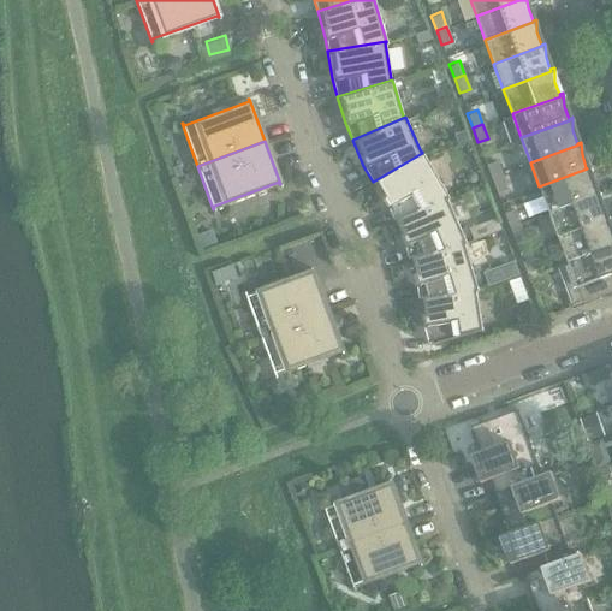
[(392,218),(447,195),(422,153),(373,182),(386,206),(392,218)]
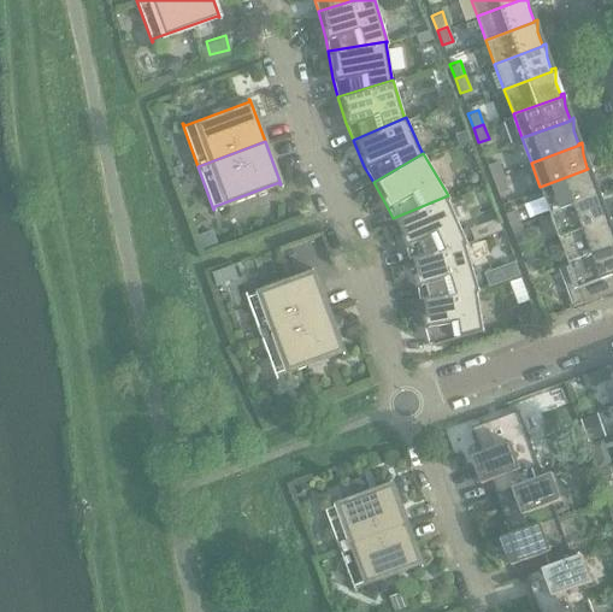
[(496,159),(485,163),(491,177),(501,174),(496,159)]
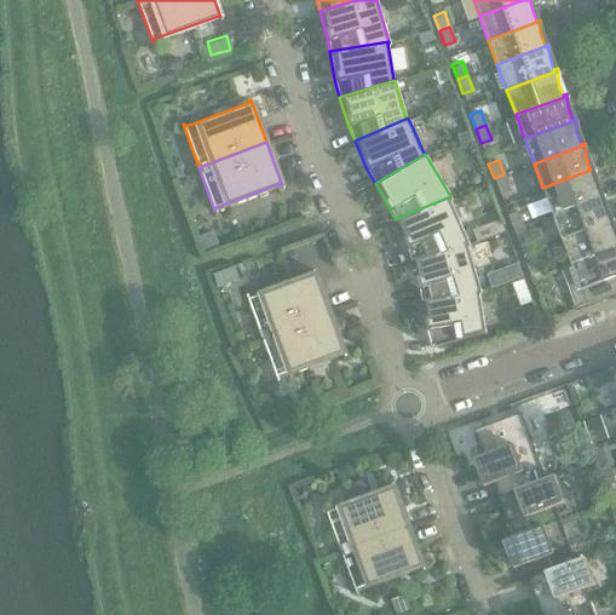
[(591,170),(542,188),(551,212),(599,195),(599,193),(594,180),(594,167),(589,168),(591,170)]
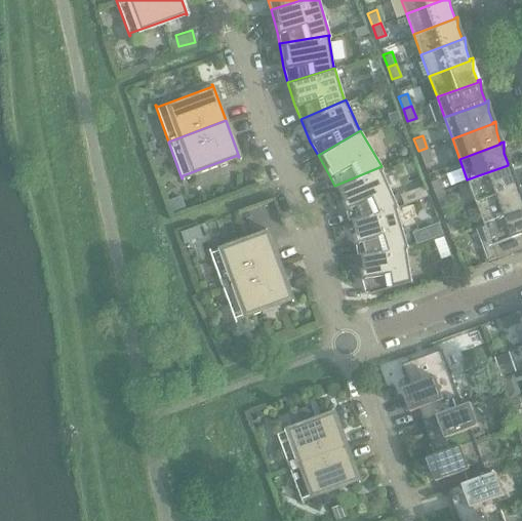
[(432,160),(427,148),(418,151),(423,163),(432,160)]
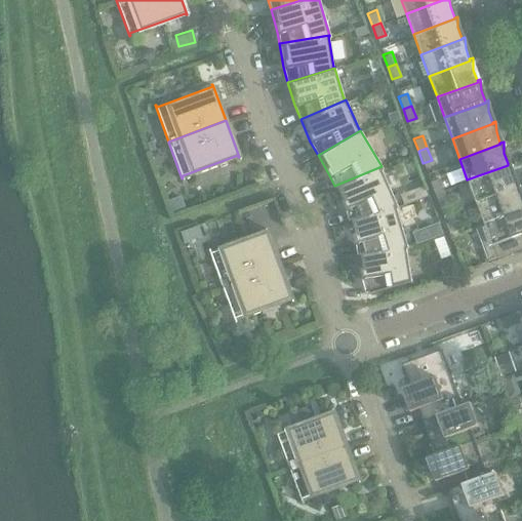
[(508,165),(467,179),(475,201),(516,186),(515,185),(511,173),(511,162),(508,163),(508,165)]
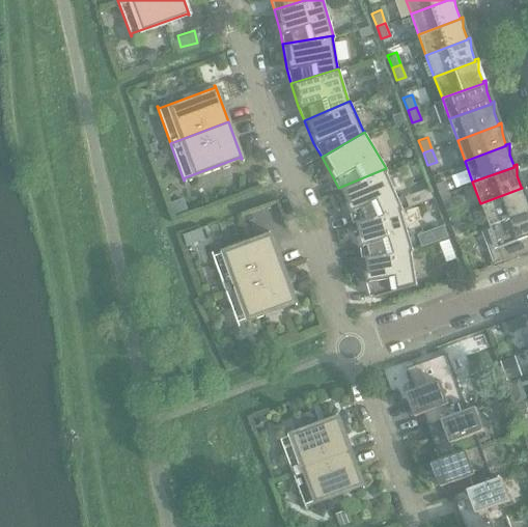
[(351,221),(400,206),(385,170),(386,169),(386,168),(338,188),(348,210),(351,221)]
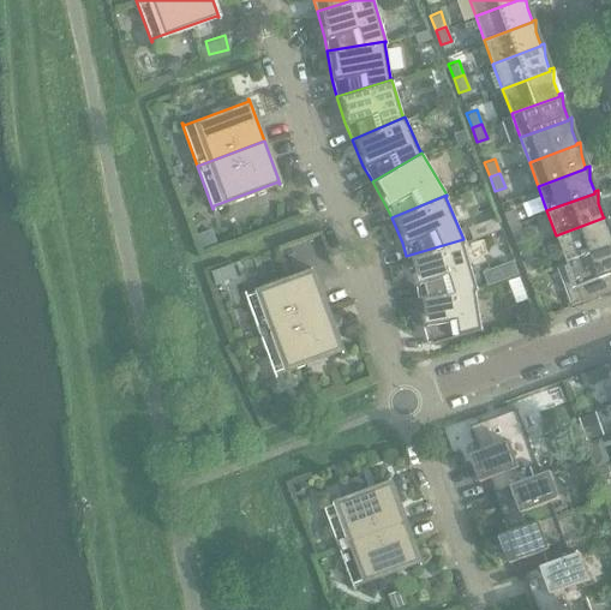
[(502,210),(507,225),(517,221),(513,207),(502,210)]
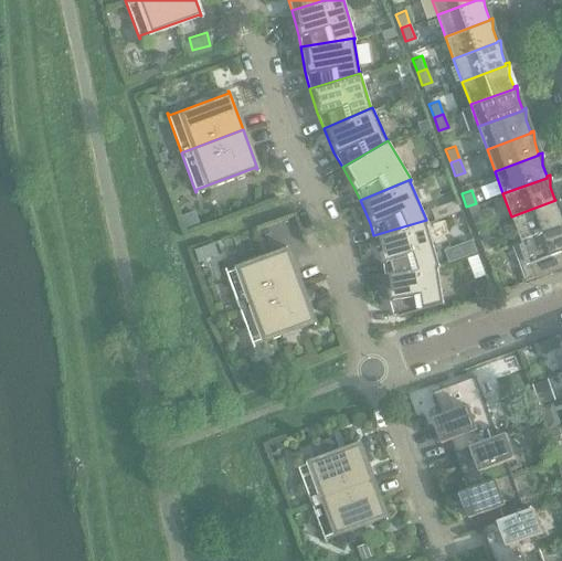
[(555,200),(511,217),(519,239),(561,222),(561,218),(559,209),(559,198),(554,199),(555,200)]
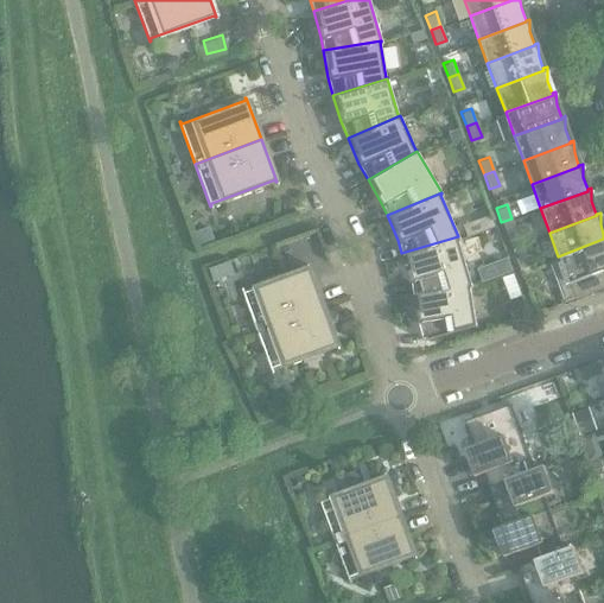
[(516,233),(512,219),(501,222),(507,236),(516,233)]
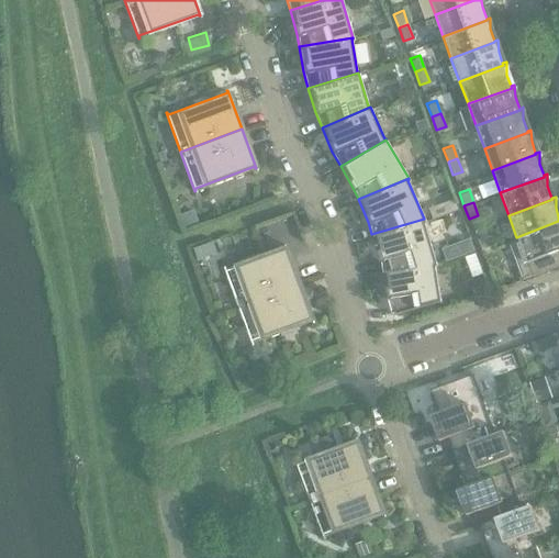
[(381,271),(435,263),(423,221),(425,220),(424,219),(371,234),(379,258),(381,271)]
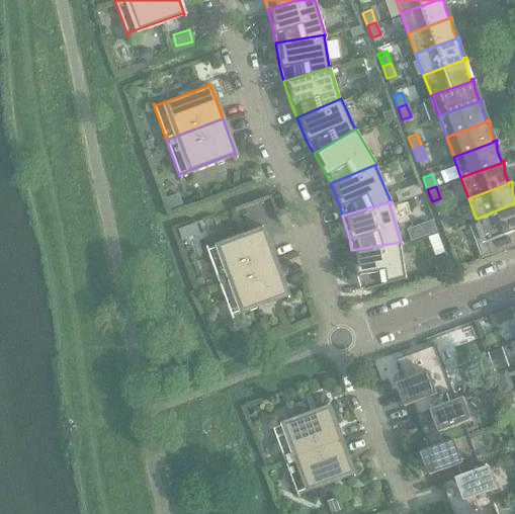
[(514,203),(476,219),(468,222),(481,255),(514,242),(514,235),(513,230),(514,228),(514,203)]
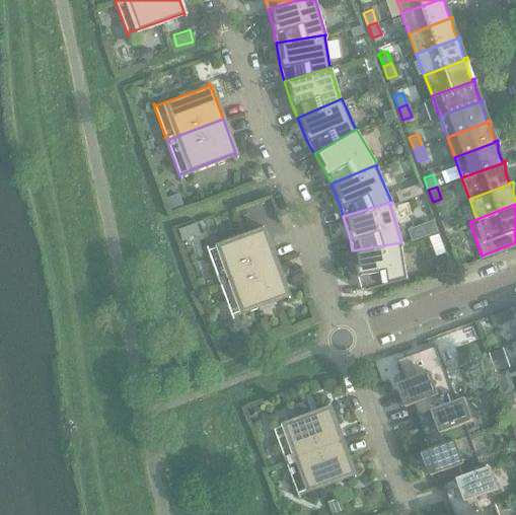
[(439,219),(443,231),(452,228),(447,215),(439,219)]
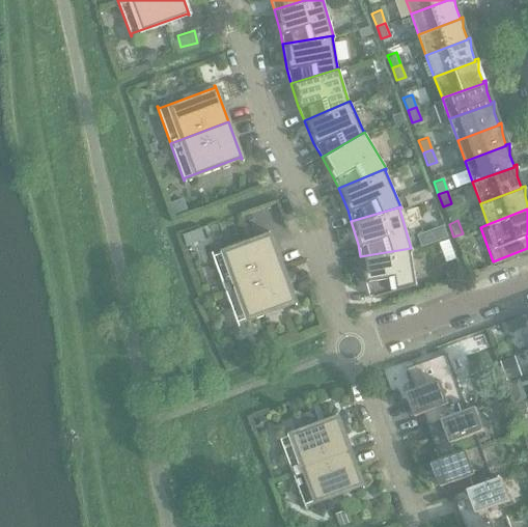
[(210,250),(223,287),(281,266),(268,229),(267,229),(268,231),(212,252),(211,250),(210,250)]
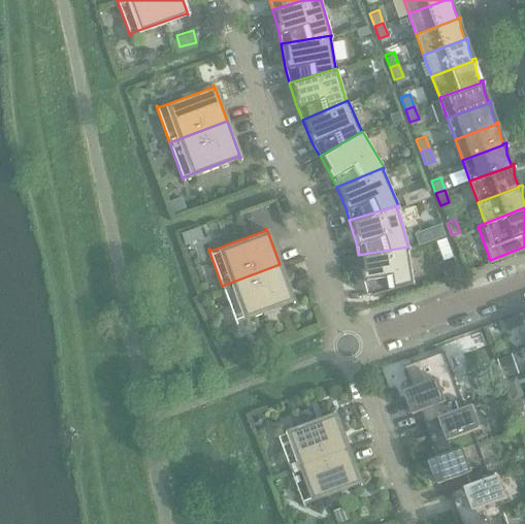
[(408,247),(358,255),(362,277),(366,294),(370,293),(412,281),(412,282),(413,282),(406,248),(408,248),(408,247)]
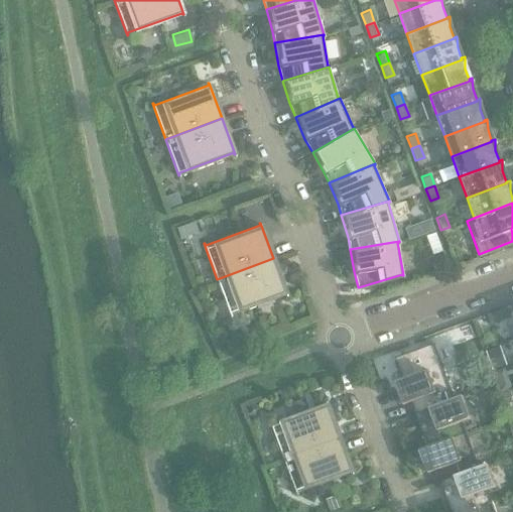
[(286,294),(273,258),(217,279),(230,314),(231,314),(231,312),(285,292),(285,294),(286,294)]
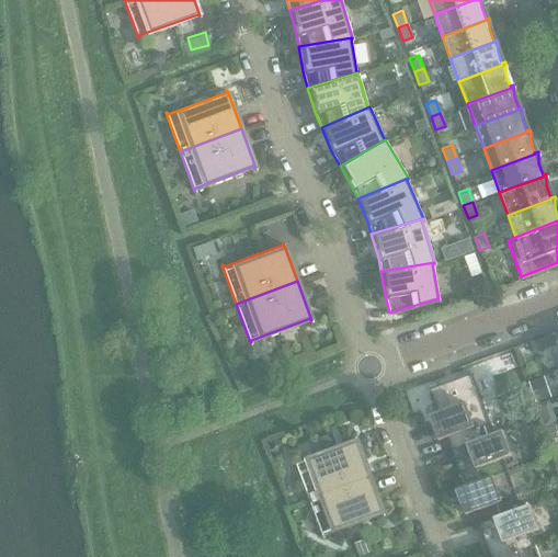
[(450,447),(500,429),(500,428),(491,431),(469,371),(426,386),(435,409),(426,412),(435,438),(444,434),(450,447)]
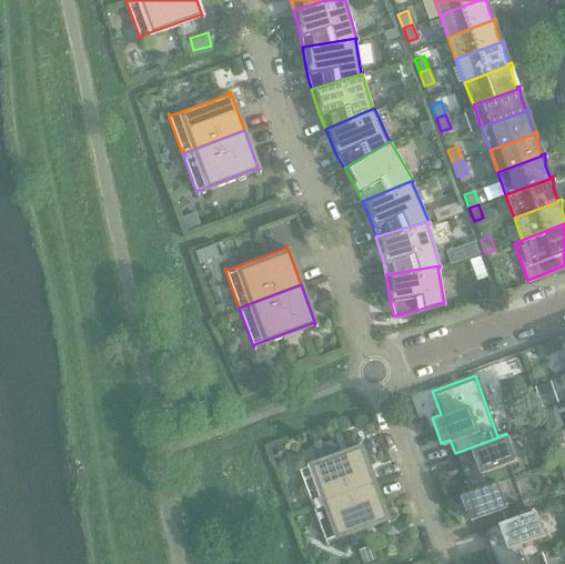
[(516,459),(506,434),(455,453),(468,490),(460,493),(460,494),(512,474),(507,462),(516,459)]
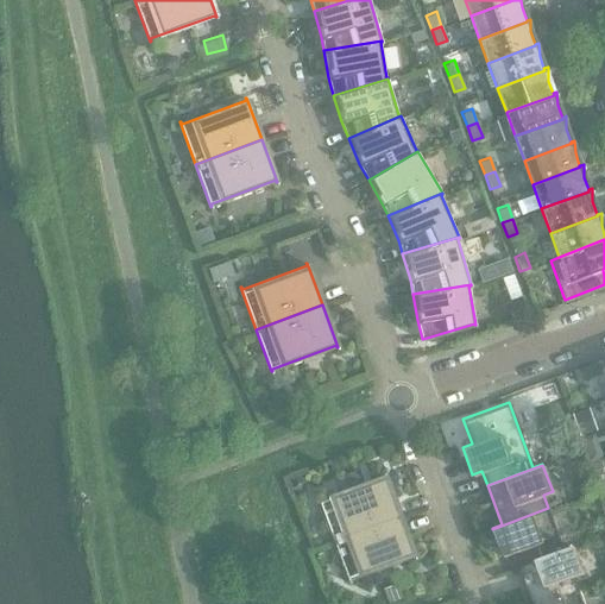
[(317,496),(333,539),(399,514),(384,472),(383,472),(383,474),(319,498),(319,496),(317,496)]
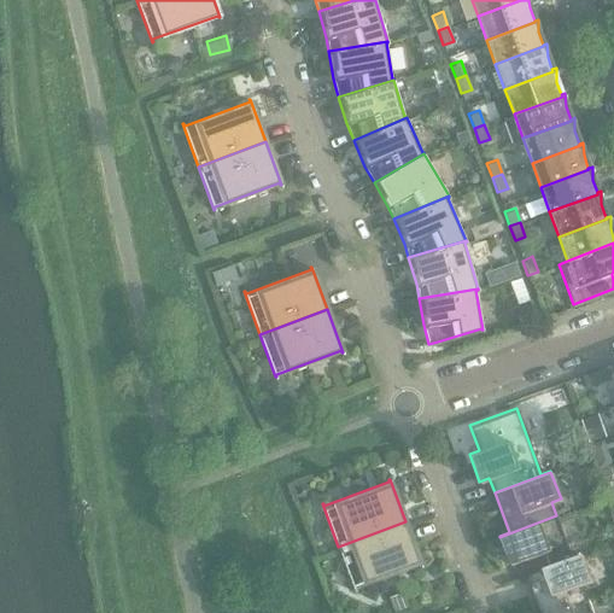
[(524,574),(580,553),(571,555),(556,515),(500,537),(509,564),(519,560),(524,574)]
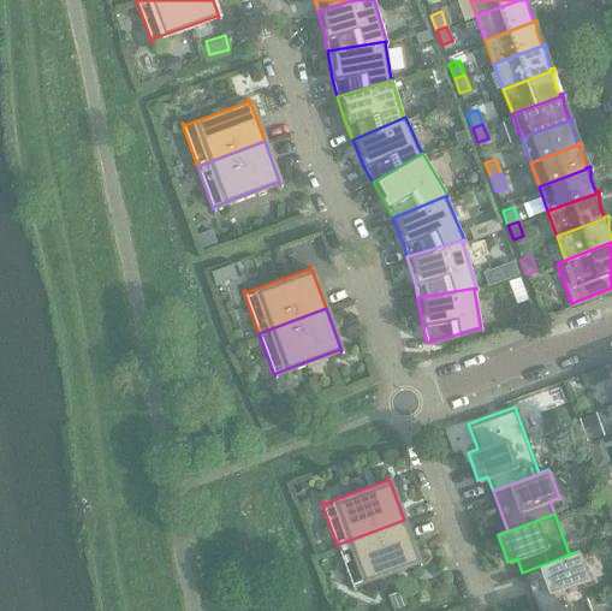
[(420,563),(404,520),(337,545),(352,588),(354,587),(352,585),(417,561),(419,563),(420,563)]
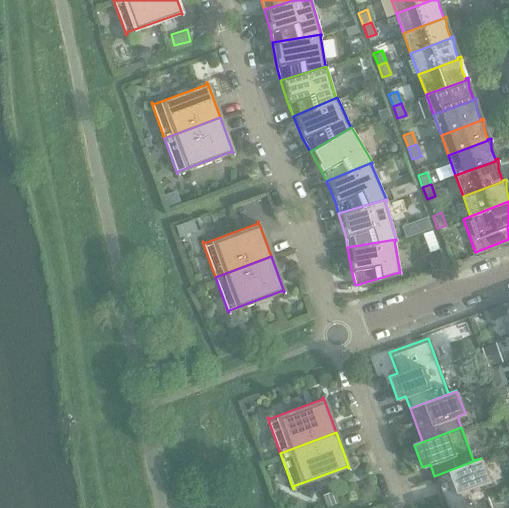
[(489,481),(481,458),(434,476),(446,507),(450,507),(486,495),(481,483),(489,481)]
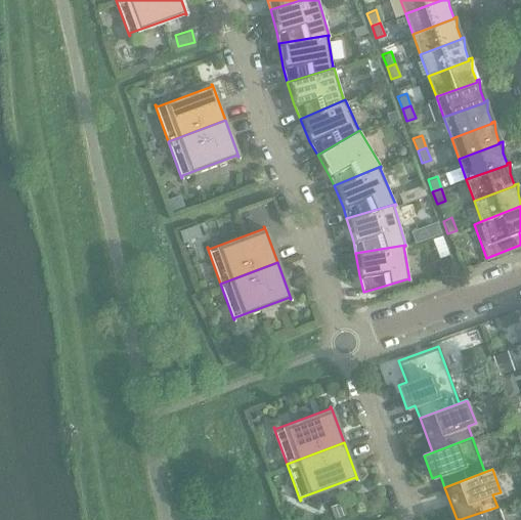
[(502,519),(497,507),(461,519),(502,519)]
